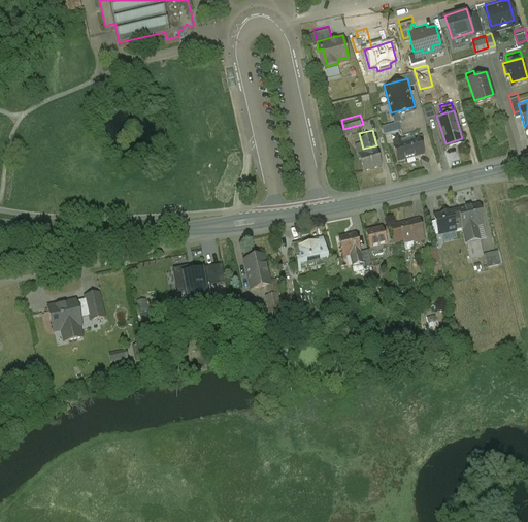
[(399,136),(392,138),(396,157),(423,150),(419,135),(400,139),(399,136)]
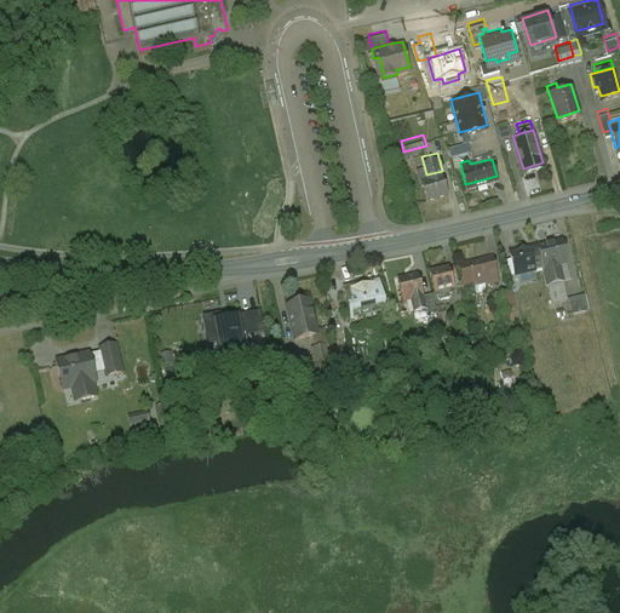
[(426,175),(419,177),(425,196),(447,190),(442,171),(426,175)]
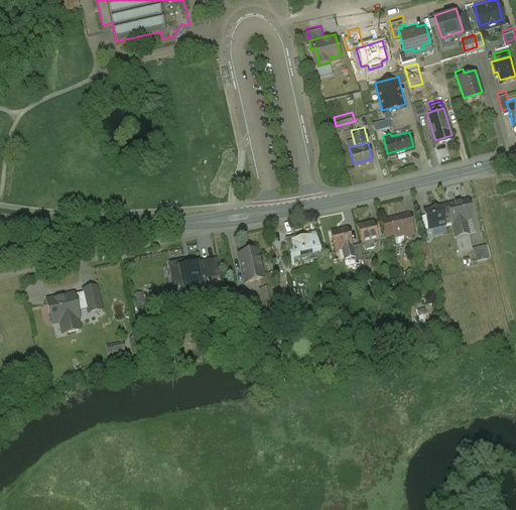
[(467,197),(446,202),(450,220),(452,220),(465,217),(471,215),(467,197)]
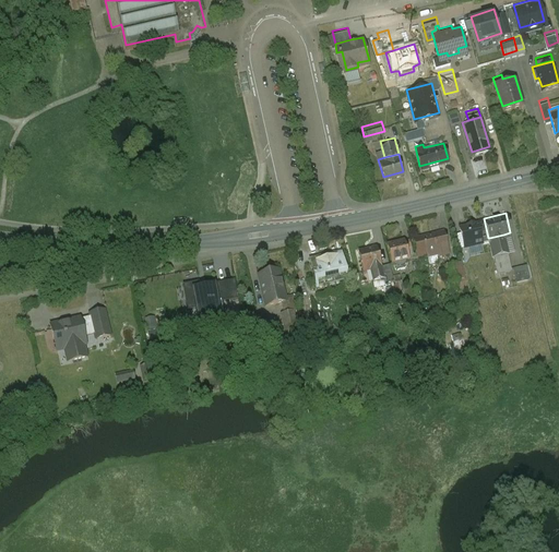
[(484,218),(460,224),(464,243),(489,238),(488,238),(484,218)]
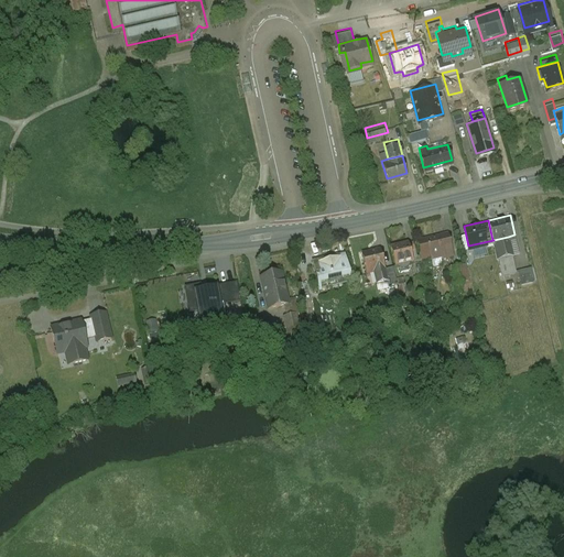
[(445,230),(416,238),(421,255),(449,249),(445,230)]
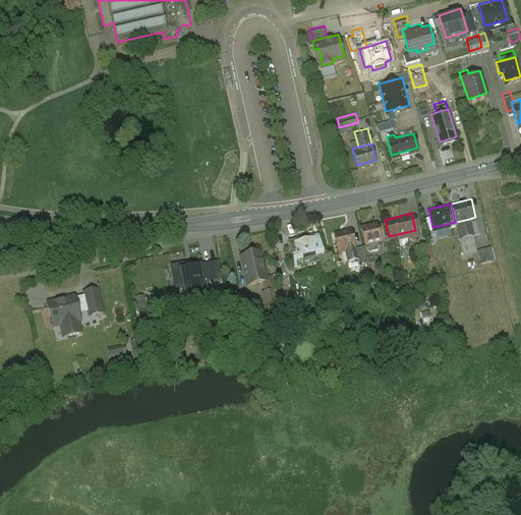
[(469,219),(456,222),(460,235),(472,232),(469,219)]
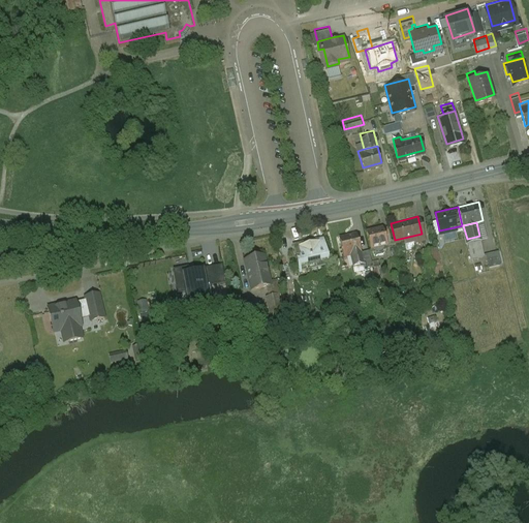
[(382,225),(365,228),(369,247),(386,244),(382,225)]
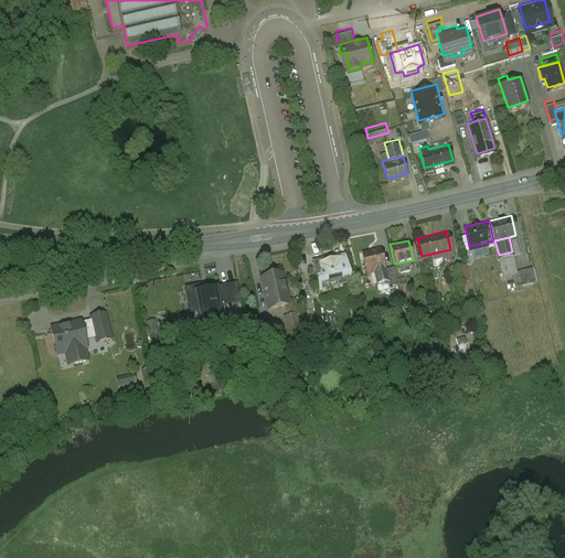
[(380,246),(362,250),(366,269),(384,266),(380,246)]
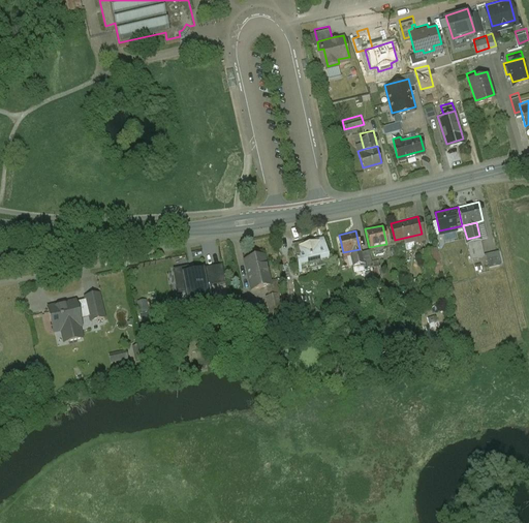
[(322,238),(293,245),(300,268),(329,262),(322,238)]
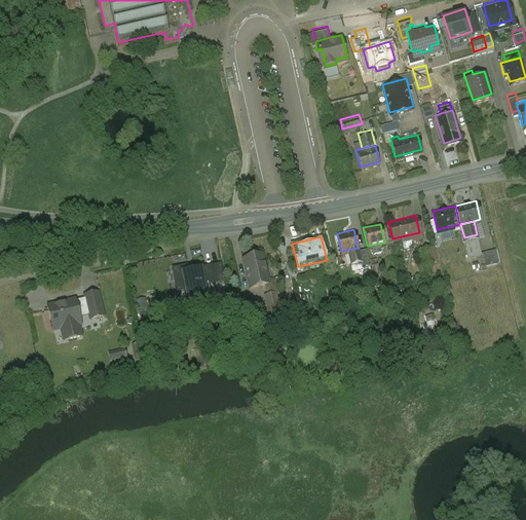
[(431,245),(418,248),(421,263),(436,260),(431,245)]
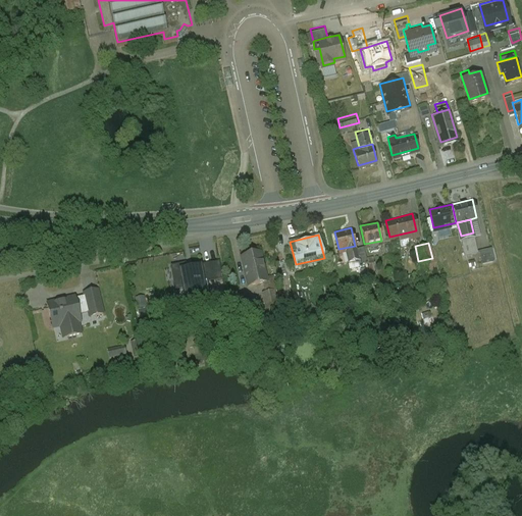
[(481,260),(494,256),(490,243),(478,247),(481,260)]
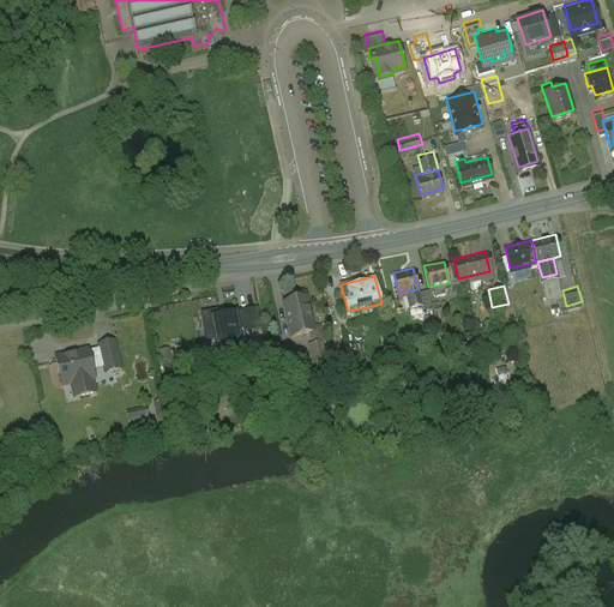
[(321,319),(312,322),(306,293),(283,299),(292,332),(306,329),(308,340),(321,337),(325,336),(321,319)]
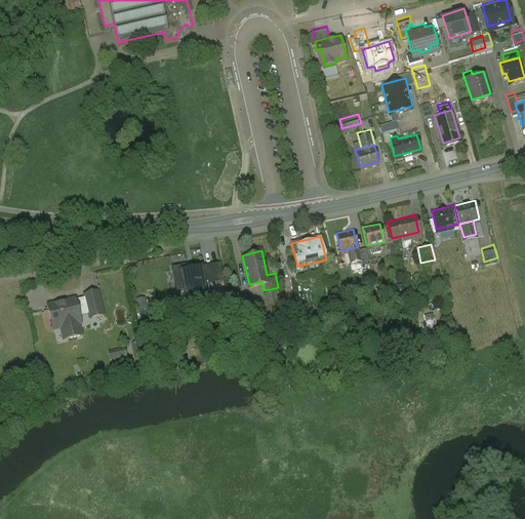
[(185,268),(184,262),(172,264),(176,287),(184,286),(186,294),(193,292),(193,294),(210,291),(208,278),(205,278),(202,263),(194,264),(194,266),(185,268)]
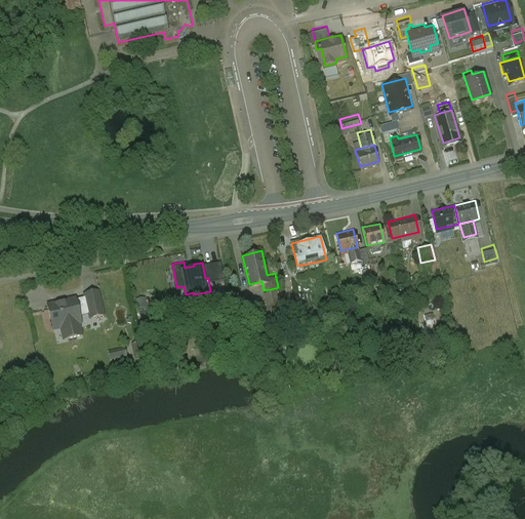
[(84,292),(75,294),(78,310),(88,308),(88,305),(93,304),(95,312),(103,311),(97,286),(84,289),(84,292)]
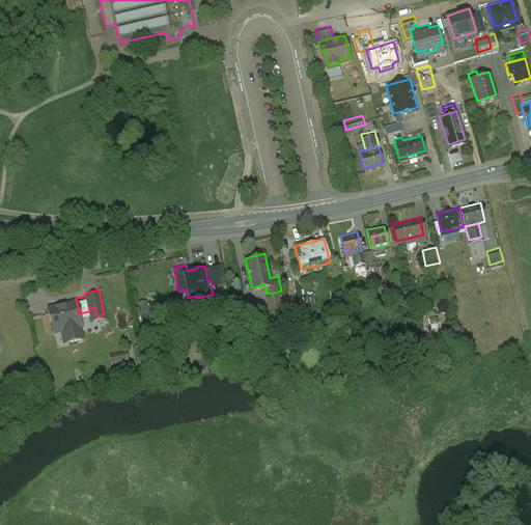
[(278,292),(267,294),(271,311),(282,309),(278,292)]
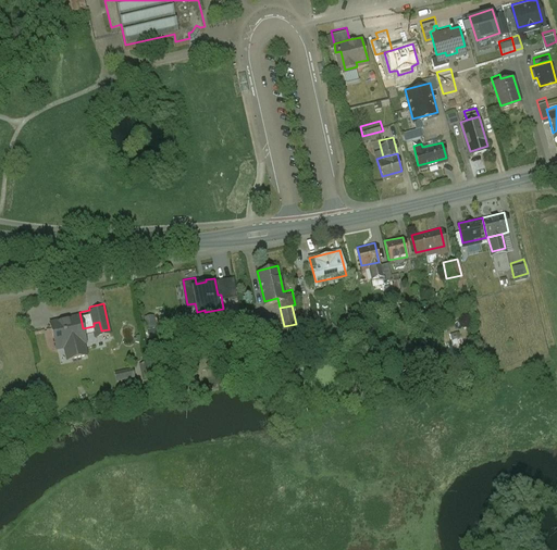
[(310,309),(309,317),(320,319),(321,310),(310,309)]
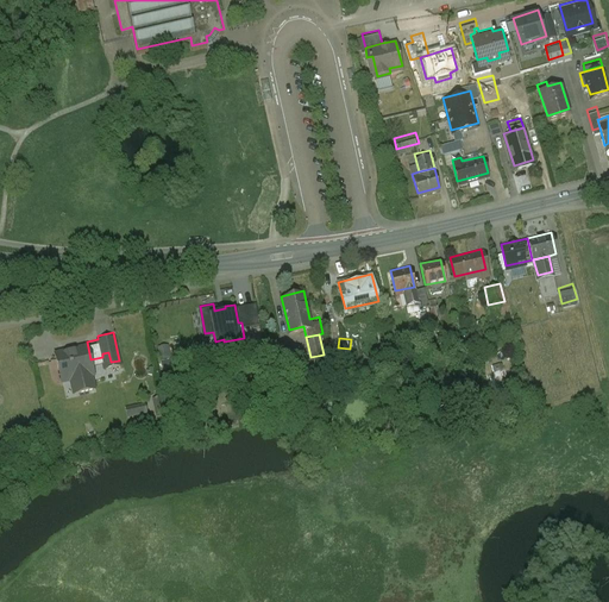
[(168,339),(156,340),(158,353),(169,351),(168,339)]
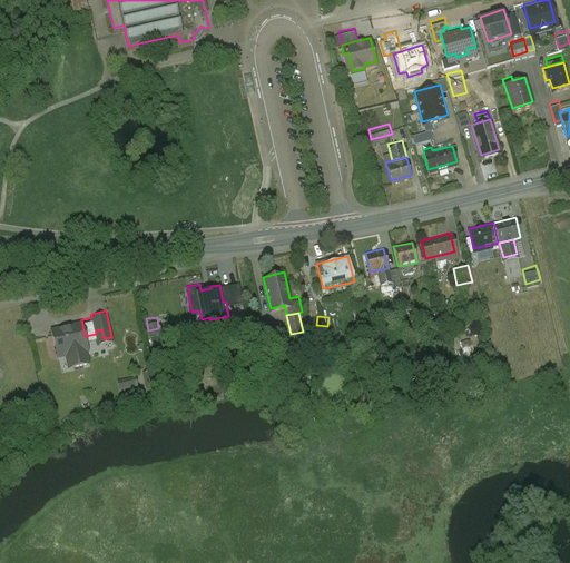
[(264,318),(247,322),(249,335),(267,335),(264,318)]
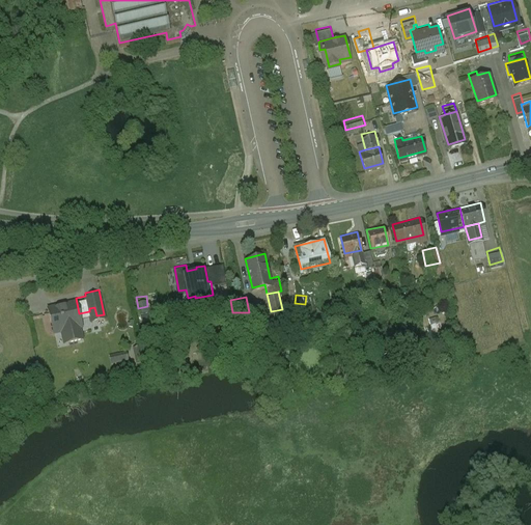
[(76,298),(48,304),(53,328),(66,325),(70,337),(80,335),(78,322),(81,322),(79,313),(76,298)]
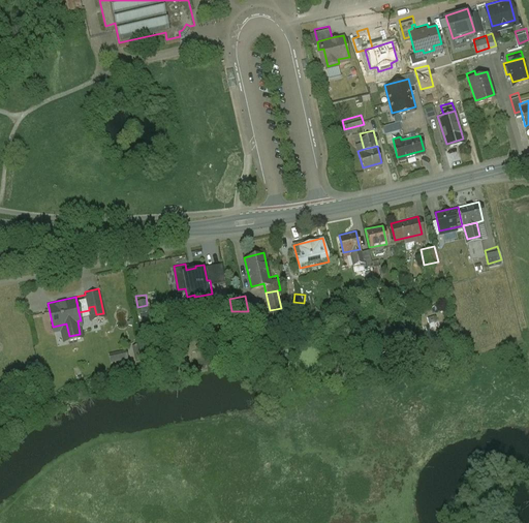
[(139,340),(132,341),(133,348),(142,347),(139,340)]
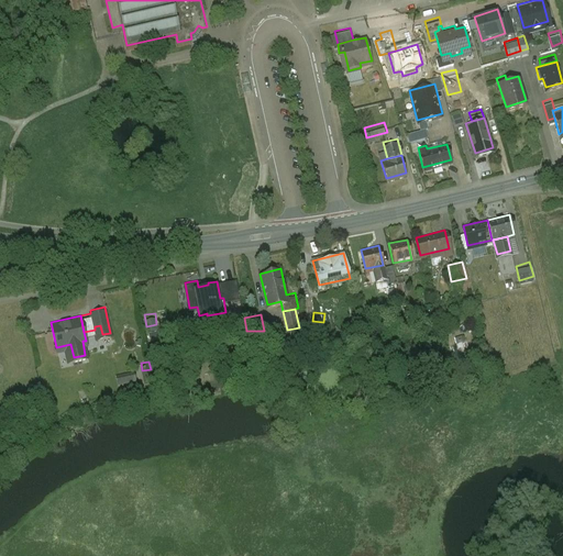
[(134,368),(124,370),(125,378),(135,376),(134,368)]
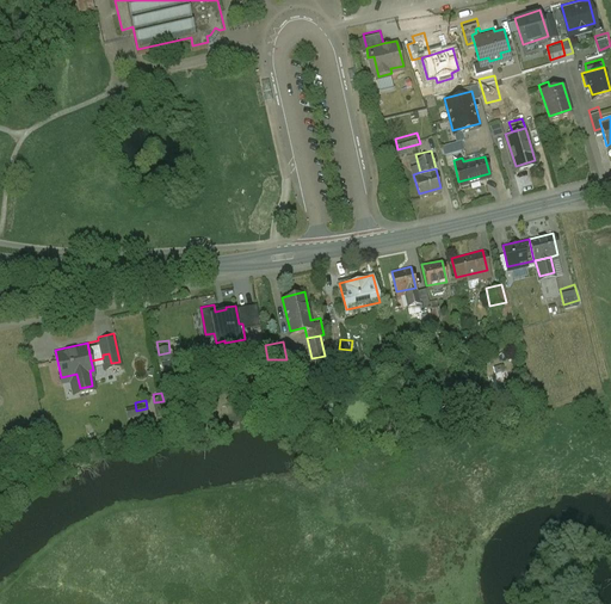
[(164,401),(154,402),(156,411),(165,410),(164,401)]
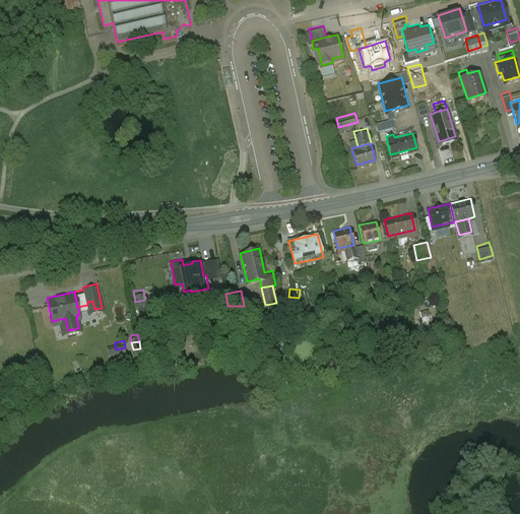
[(115,342),(107,343),(108,350),(116,349),(115,342)]
